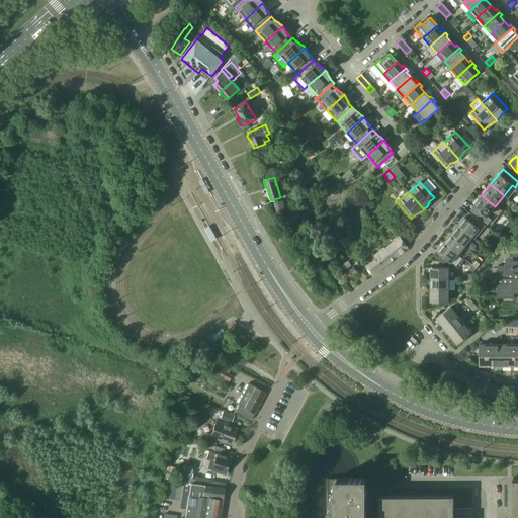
[(482,195),(473,205),(469,210),(487,225),(491,220),(487,217),(495,206),(482,195)]
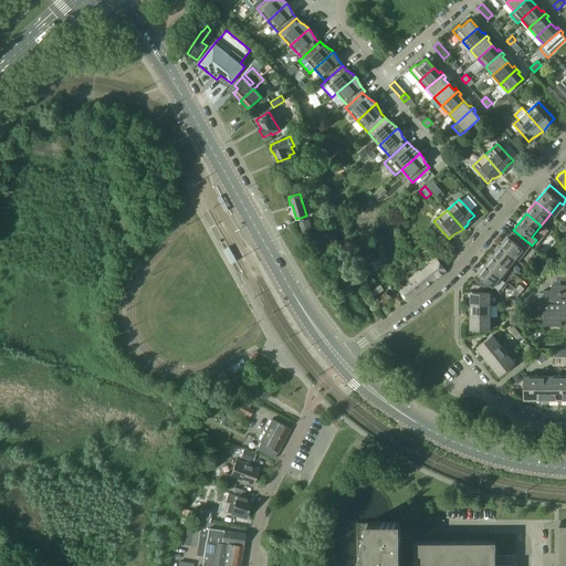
[(313,234),(308,219),(300,221),(304,237),(313,234)]
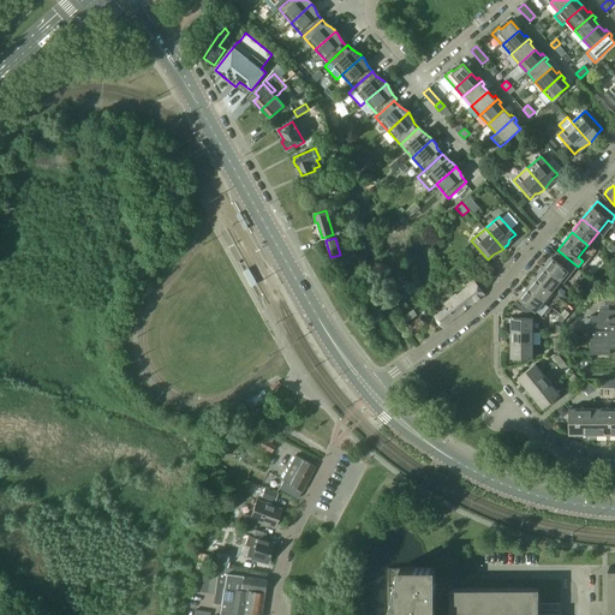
[(551,257),(543,267),(560,281),(569,269),(573,272),(577,268),(556,251),(551,257)]
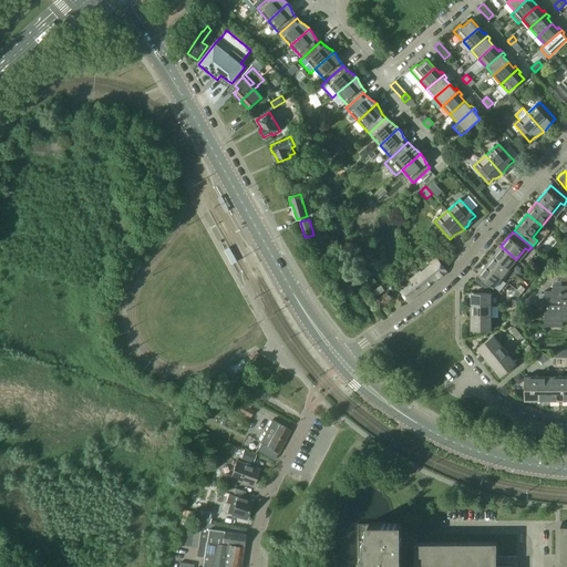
[(362,260),(358,245),(352,246),(357,261),(362,260)]
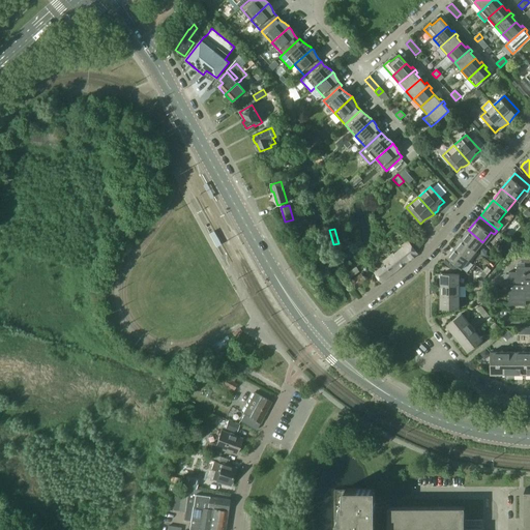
[(468,230),(461,239),(475,252),(482,242),(468,230)]
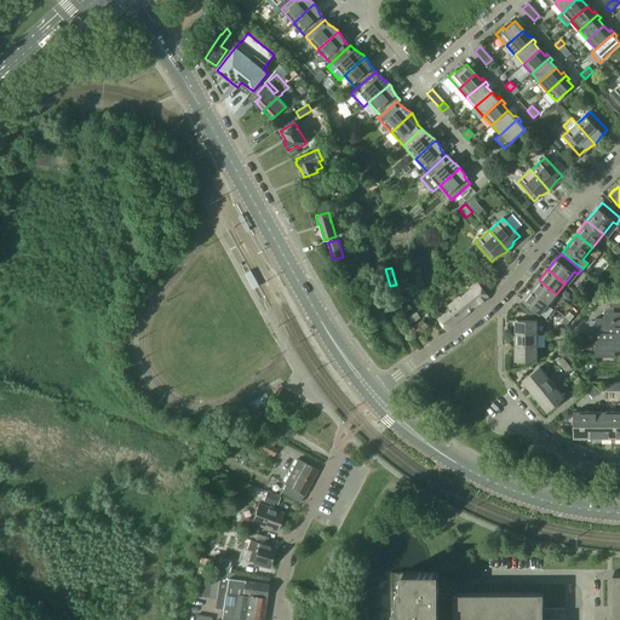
[(539,280),(530,290),(549,304),(556,294),(539,280)]
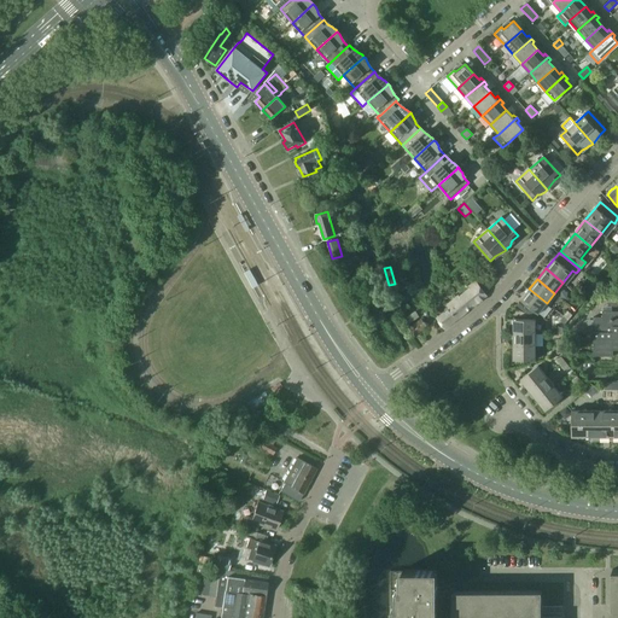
[(476,281),(447,304),(450,308),(443,313),(442,310),(437,315),(438,318),(436,319),(444,330),(459,319),(487,296),(476,281)]
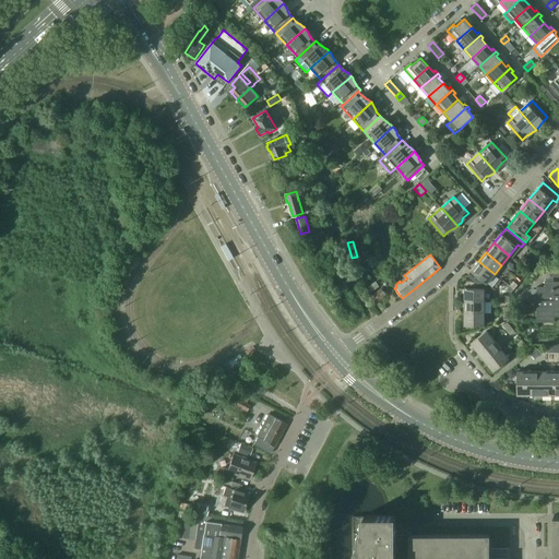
[(478,261),(471,271),(486,284),(495,274),(478,261)]
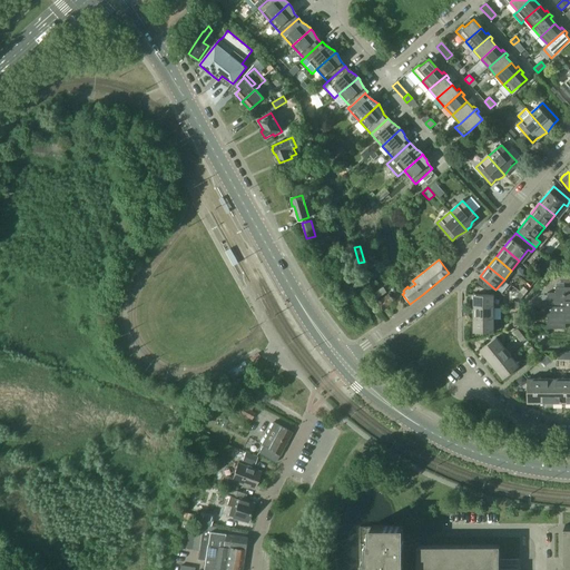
[(569,290),(564,291),(564,287),(554,287),(554,296),(548,296),(548,293),(547,293),(547,328),(564,328),(564,323),(569,323),(569,290)]
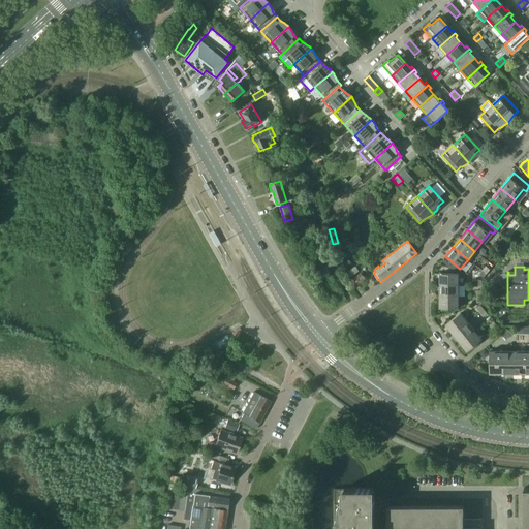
[(459,274),(439,274),(439,285),(459,285),(459,274)]
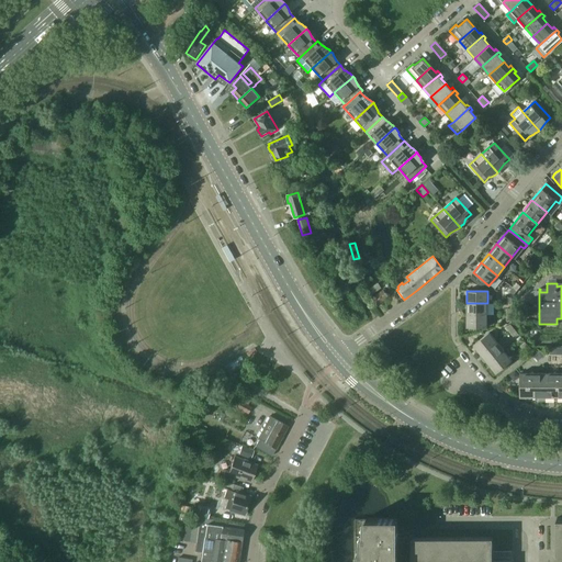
[(378,305),(390,298),(385,292),(373,300),(378,305)]
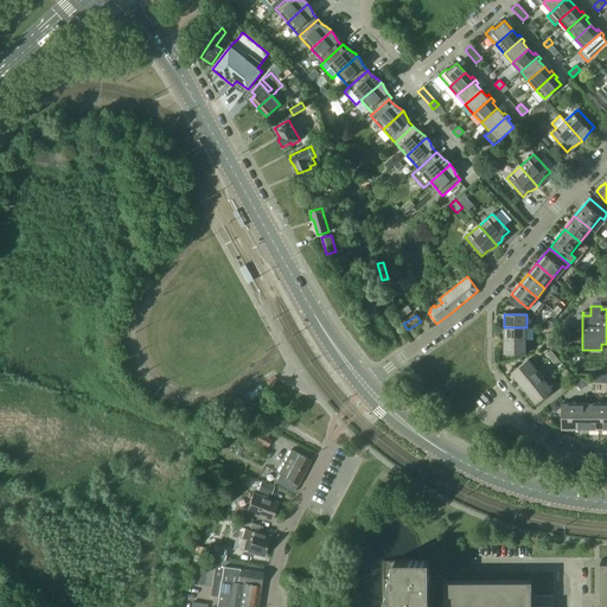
[(526,327),(504,327),(504,340),(526,340),(526,327)]
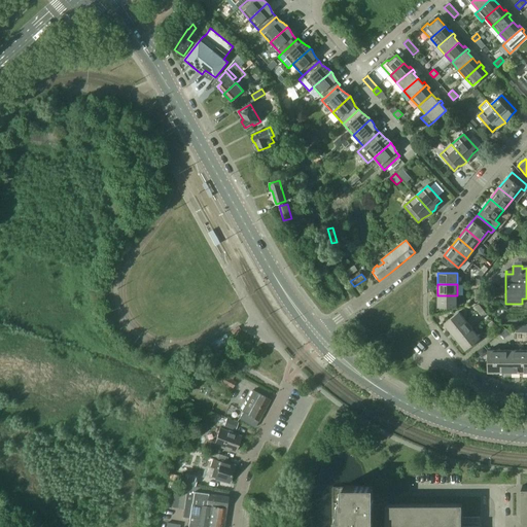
[(457,295),(437,295),(437,307),(457,307),(457,295)]
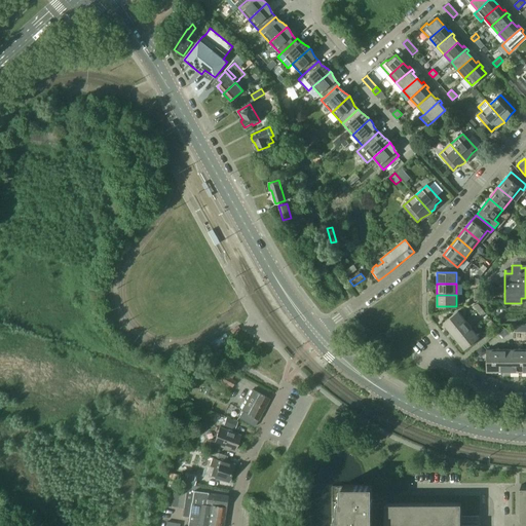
[(457,311),(443,323),(450,332),(464,320),(457,311)]
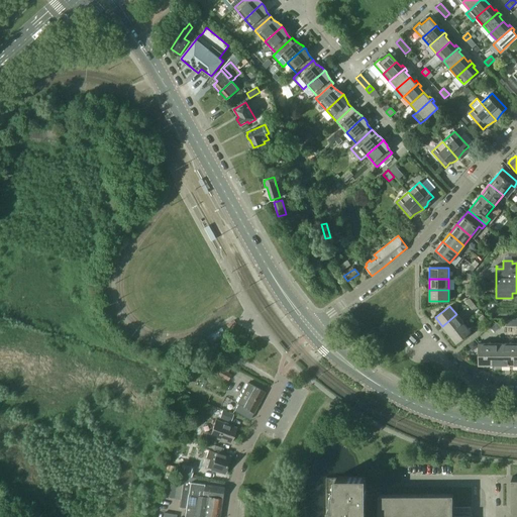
[(456,314),(442,326),(449,335),(463,323),(456,314)]
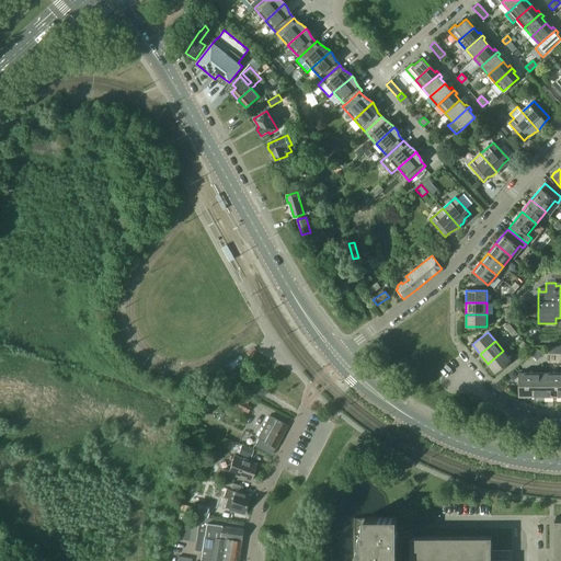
[(503,351),(488,364),(495,373),(511,361),(503,351)]
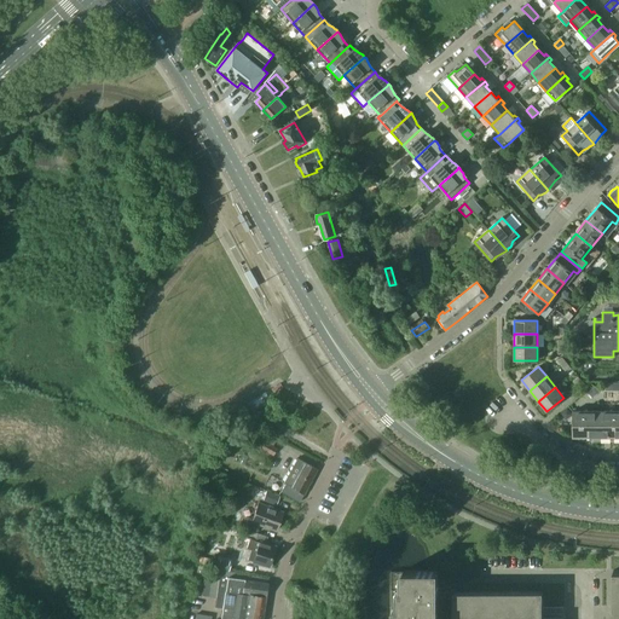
[(254,409),(270,400),(265,393),(250,403),(254,409)]
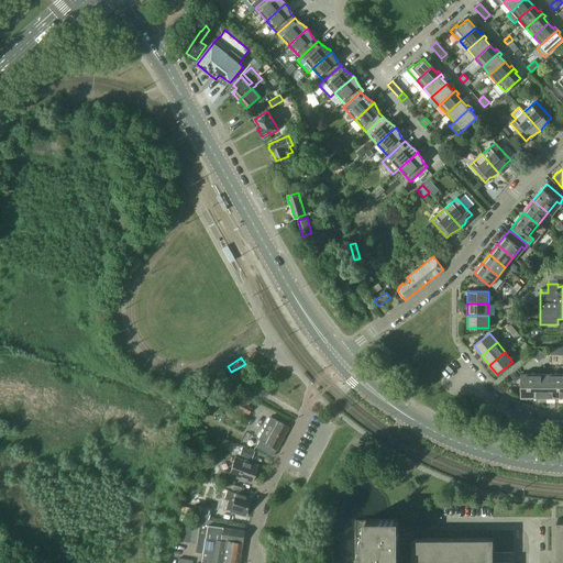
[(562,374),(520,374),(520,398),(562,397),(562,374)]
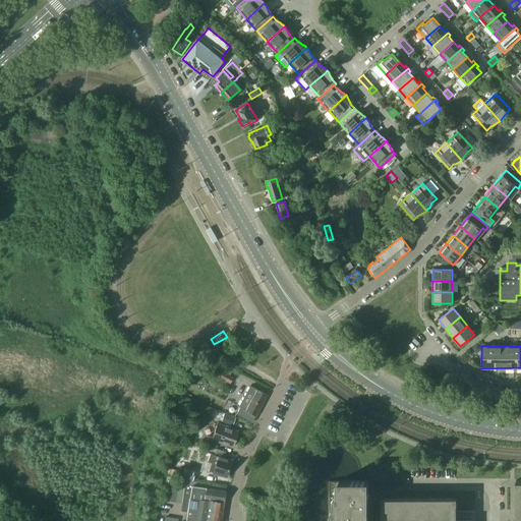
[(233,379),(219,371),(219,370),(216,377),(230,385),(233,379)]
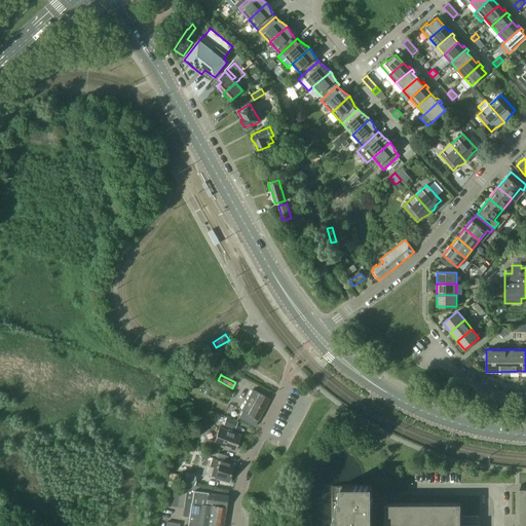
[(269,399),(252,389),(245,403),(262,412),(269,399)]
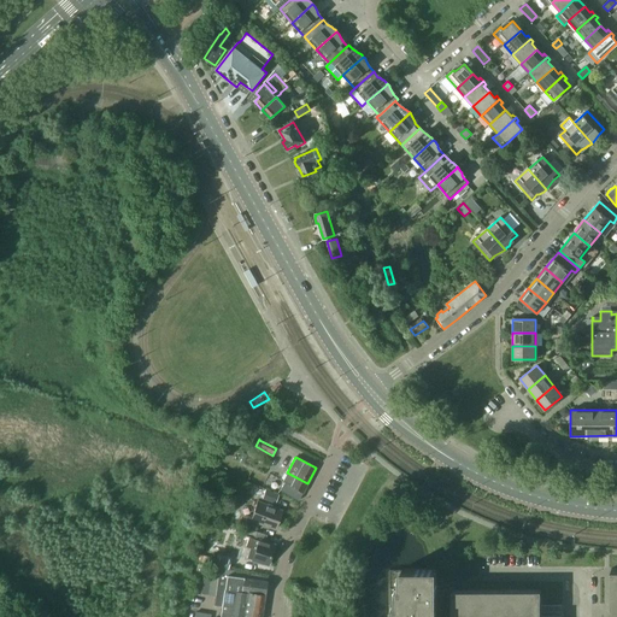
[(307,483),(287,472),(282,482),(285,483),(280,491),(298,501),(307,483)]
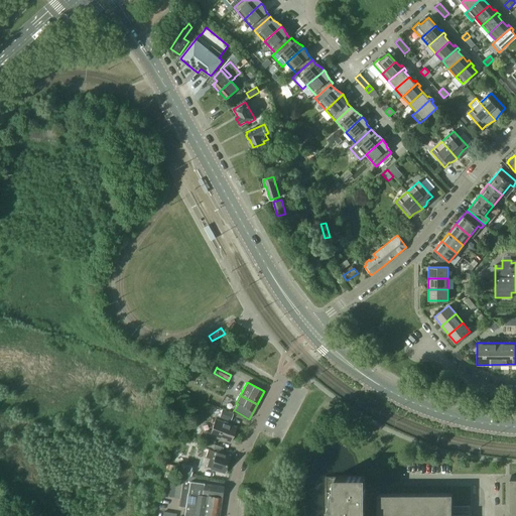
[(222,410),(219,417),(230,421),(233,414),(222,410)]
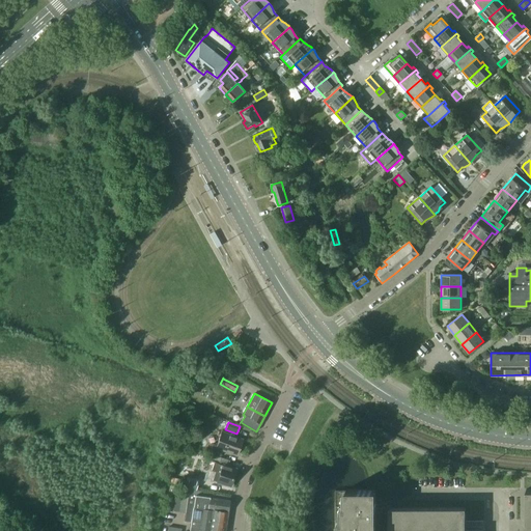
[(222,431),(217,445),(212,444),(208,452),(220,456),(223,450),(236,455),(243,440),(222,431)]
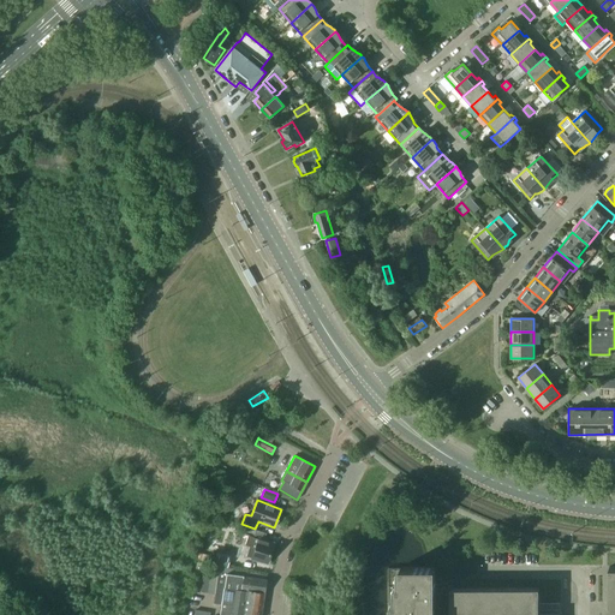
[(248,536),(245,544),(250,547),(246,555),(254,557),(252,559),(267,563),(273,544),(263,541),(266,533),(255,530),(254,537),(248,536)]
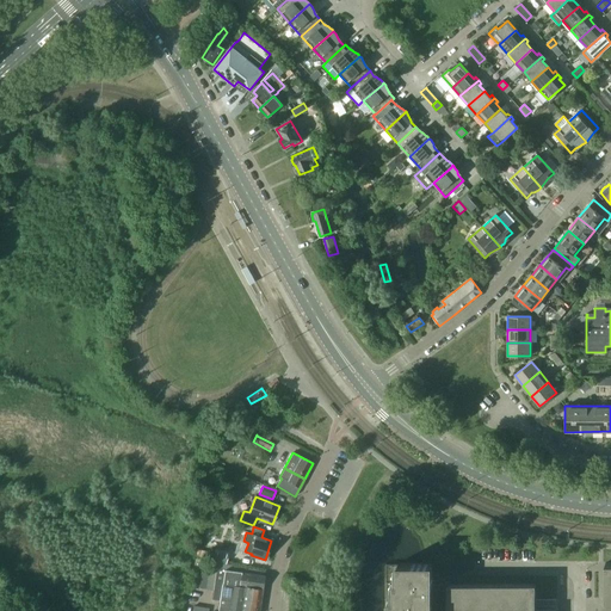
[(196,549),(195,556),(213,560),(215,554),(196,549)]
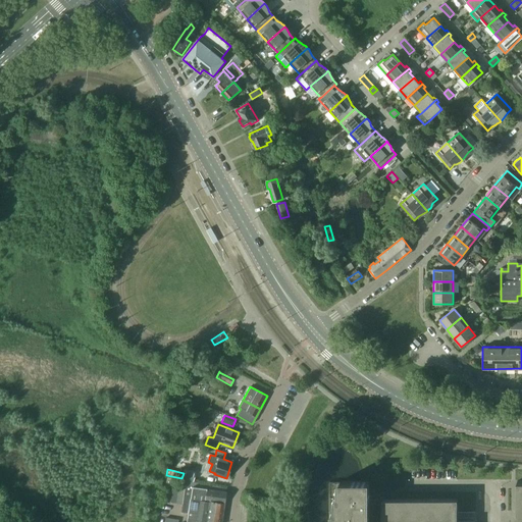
[(181,478),(181,479),(193,482),(195,472),(184,470),(184,473),(181,478)]
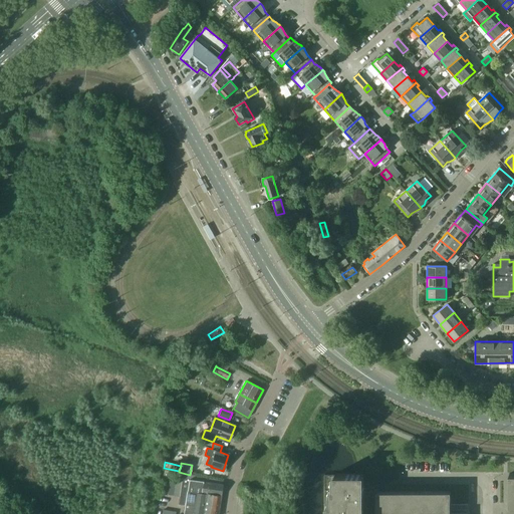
[(177,472),(176,478),(190,480),(203,482),(204,482),(218,484),(222,484),(223,481),(203,477),(177,472)]
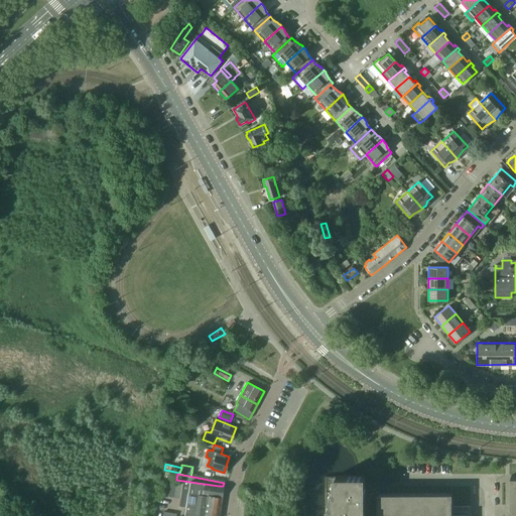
[(452,515),(453,494),(453,493),(452,493),(378,494),(365,494),(365,477),(357,477),(326,477),(326,515),(452,515)]
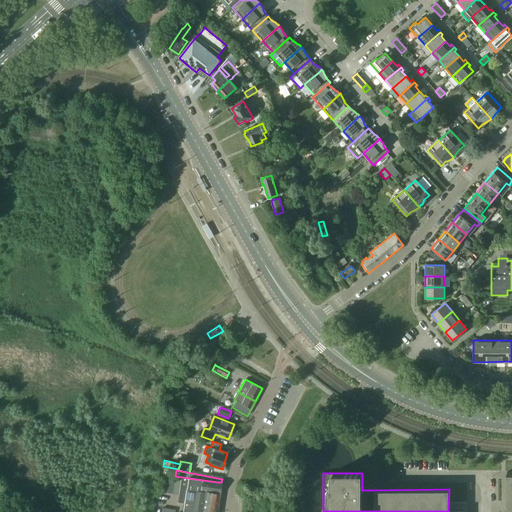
[(169,475),(167,493),(173,493),(175,476),(169,475)]
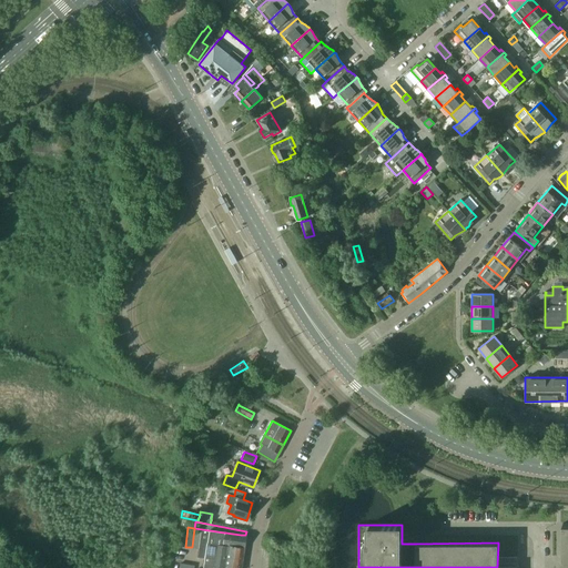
[(241,567),(242,561),(245,535),(241,535),(225,533),(224,533),(210,530),(194,528),(192,547),(199,548),(196,557),(205,558),(204,567),(208,567),(241,567)]
